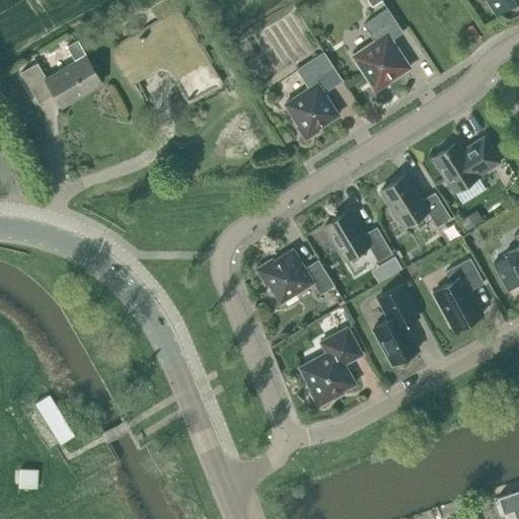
[(514,0),(487,0),(496,12),(514,0)]
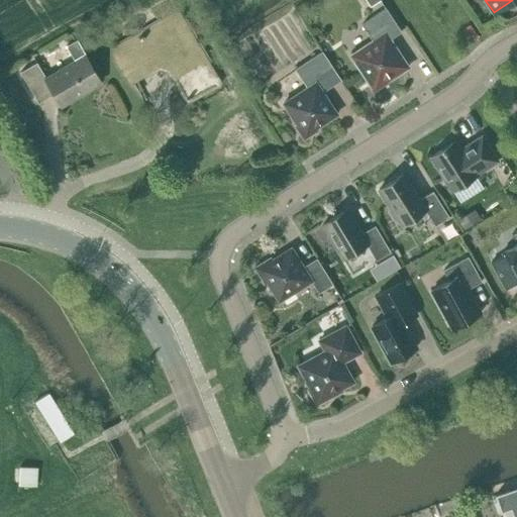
[(374,90),(408,67),(390,39),(401,31),(386,8),(362,24),(373,41),(350,56),(368,82),(374,90)]
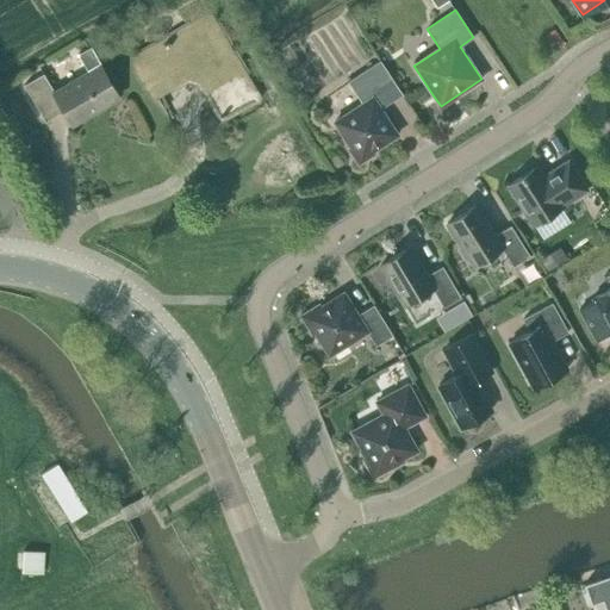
[(249,75),(216,20),(211,11),(191,23),(139,51),(136,54),(160,95),(187,80),(198,83),(221,122),(229,117),(260,99),(262,98),(261,97),(249,75)]
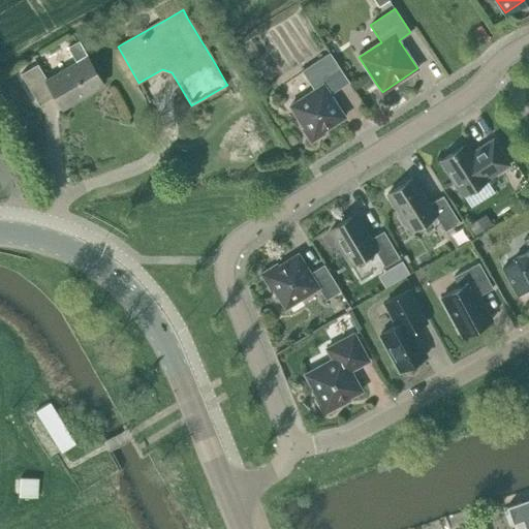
[(37,64),(21,73),(27,84),(39,105),(56,95),(63,107),(102,85),(101,84),(86,56),(76,41),(66,48),(75,62),(47,80),(37,64)]
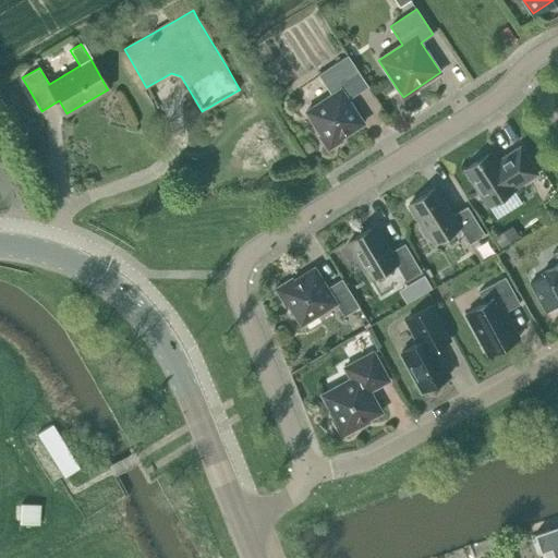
[(367,86),(347,56),(318,74),(327,88),(331,95),(305,111),(320,134),(318,136),(327,150),(342,141),(340,138),(363,123),(348,99),(367,86)]
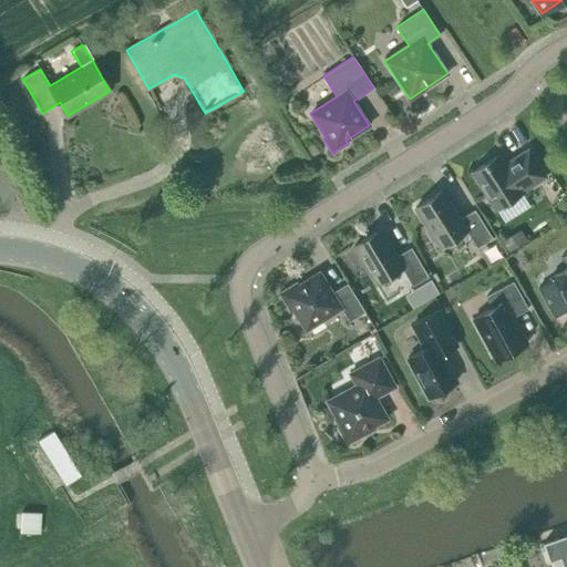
[(521,191),(545,176),(528,150),(513,160),(514,162),(506,167),(498,154),(472,172),(496,208),(522,192),(521,191)]
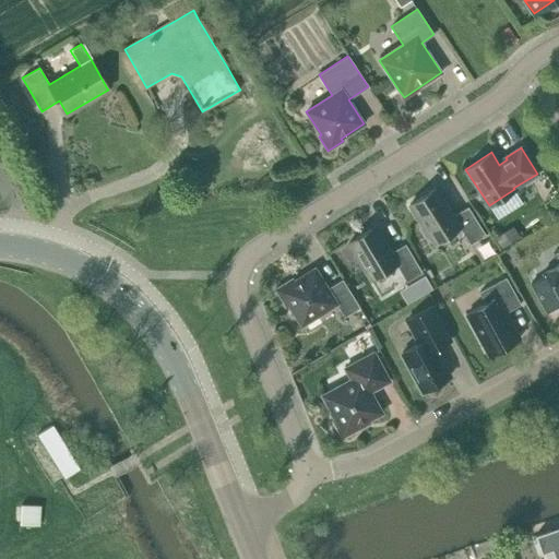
[(485,235),(467,206),(453,216),(435,188),(409,204),(433,244),(460,227),(470,244),(485,235)]
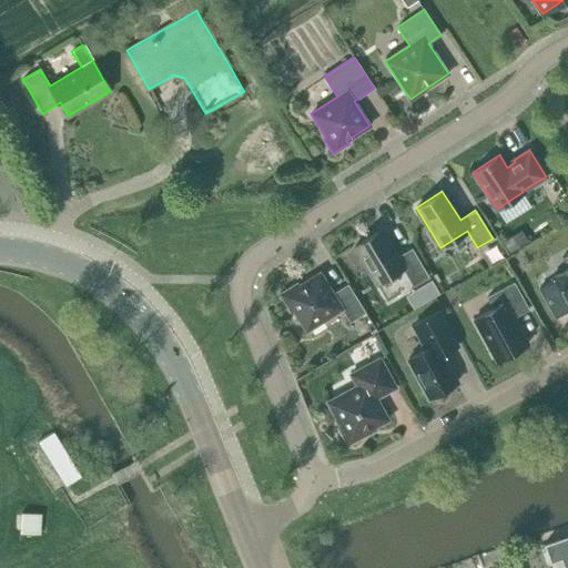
[(396,256),(381,230),(355,245),(377,283),(403,269),(413,285),(428,276),(412,247),(396,256)]
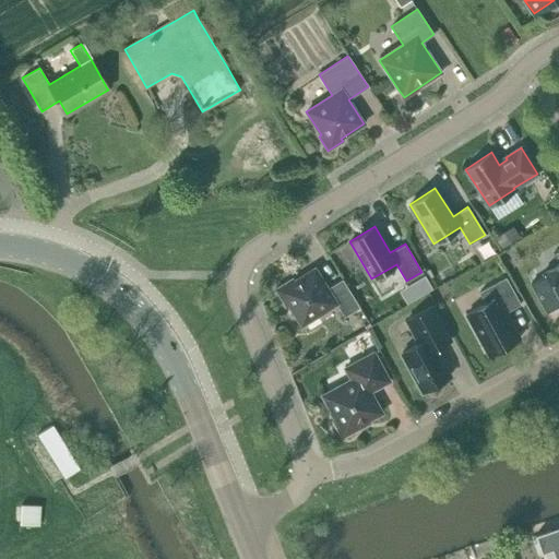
[(513,226),(495,238),(501,248),(520,237),(513,226)]
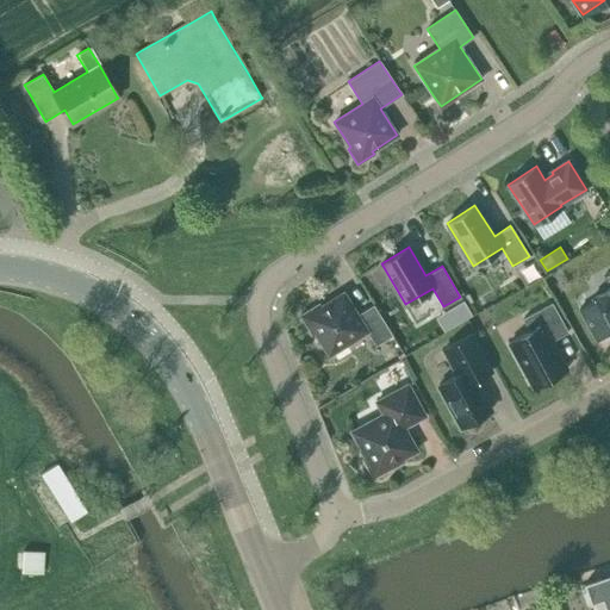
[(609,271),(605,273),(609,282),(609,287),(593,297),(595,299),(577,309),(595,341),(609,332),(609,271)]
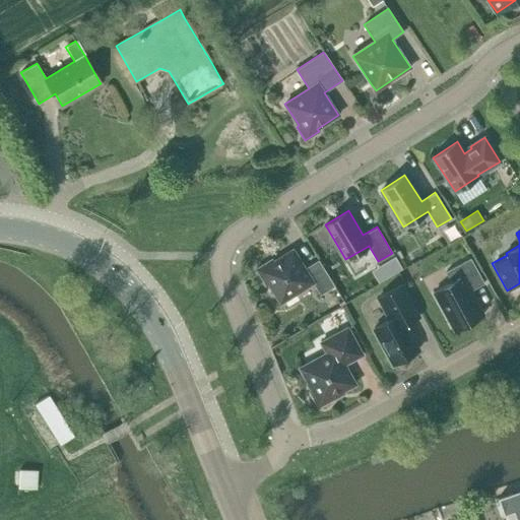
[(313,282),(320,295),(334,285),(318,259),(305,268),(293,249),(273,261),(272,259),(256,269),(266,285),(268,283),(280,303),(313,282)]
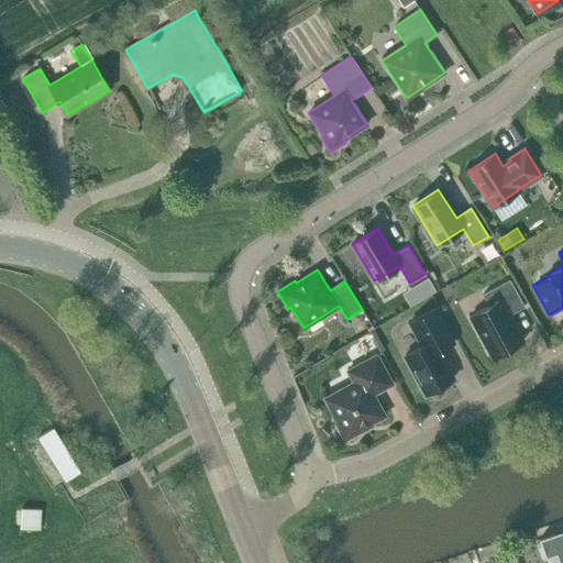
[(427,274),(417,279),(426,293),(434,287),(427,274)]
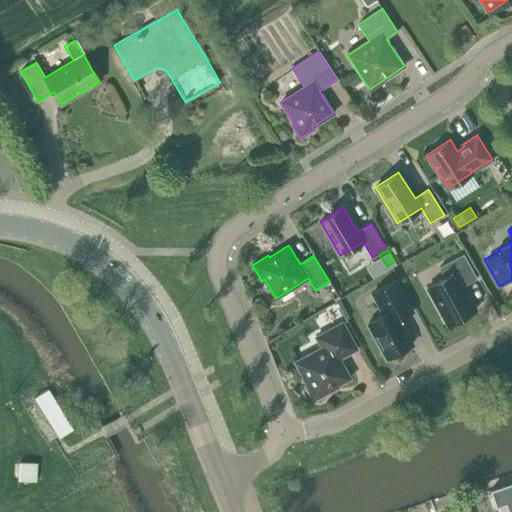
[(438,267),(444,278),(427,287),(447,325),(475,310),(462,286),(476,279),(463,254),(438,267)]
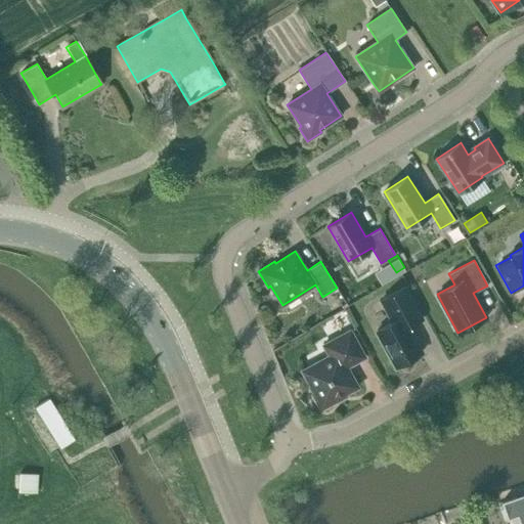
[(396,366),(422,353),(407,328),(422,319),(403,287),(381,300),(393,321),(377,331),(396,366)]
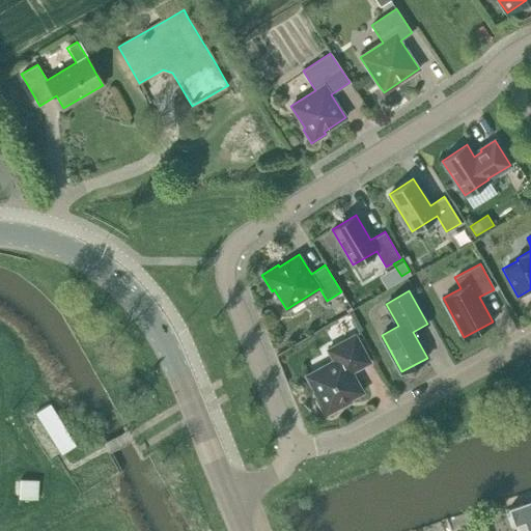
[(325,416),(340,408),(339,404),(362,392),(351,371),(369,362),(355,334),(328,350),(333,360),(305,375),(318,398),(315,399),(325,416)]
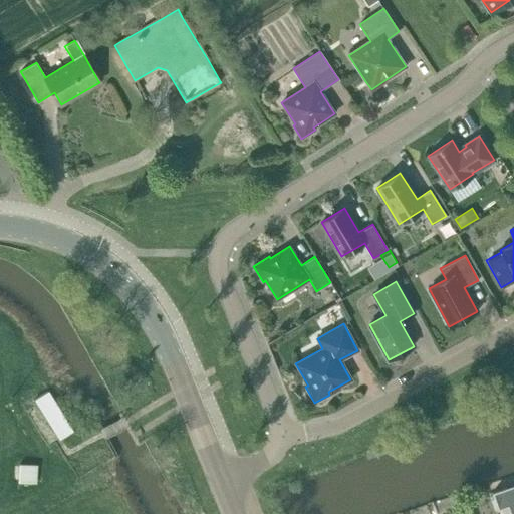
[(59,440),(72,431),(66,421),(65,422),(52,401),(53,401),(47,391),(34,399),(59,440)]
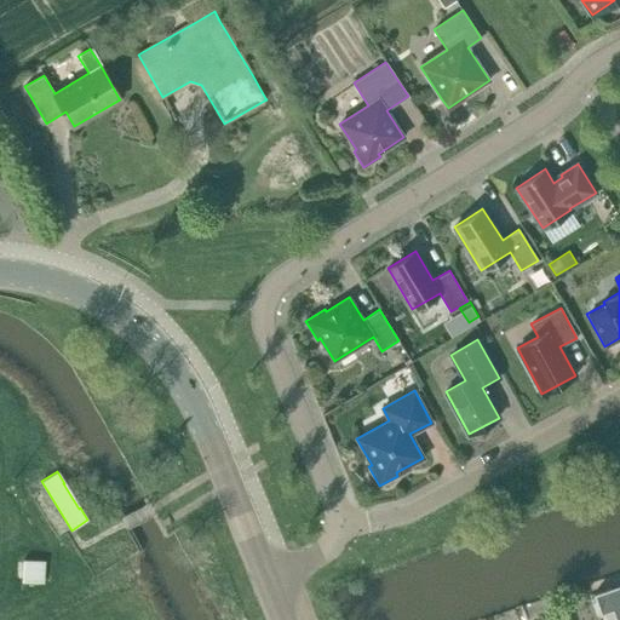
[(23,561),(22,583),(45,584),(45,562),(23,561)]
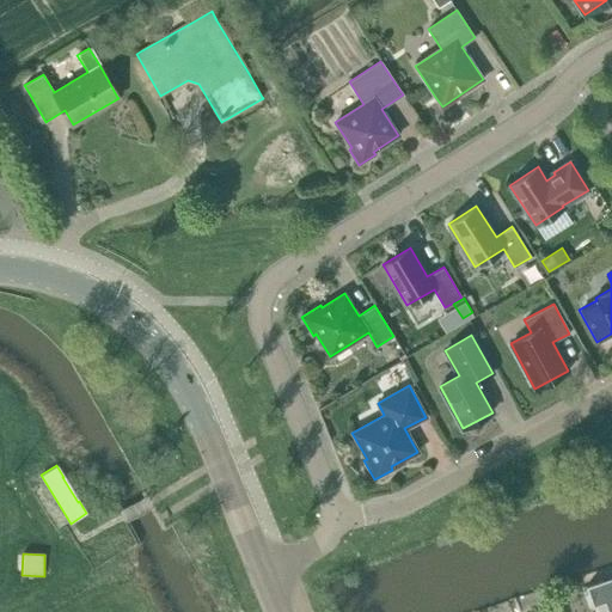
[(611,611),(611,576),(585,586),(592,606),(603,601),(606,611),(611,611)]
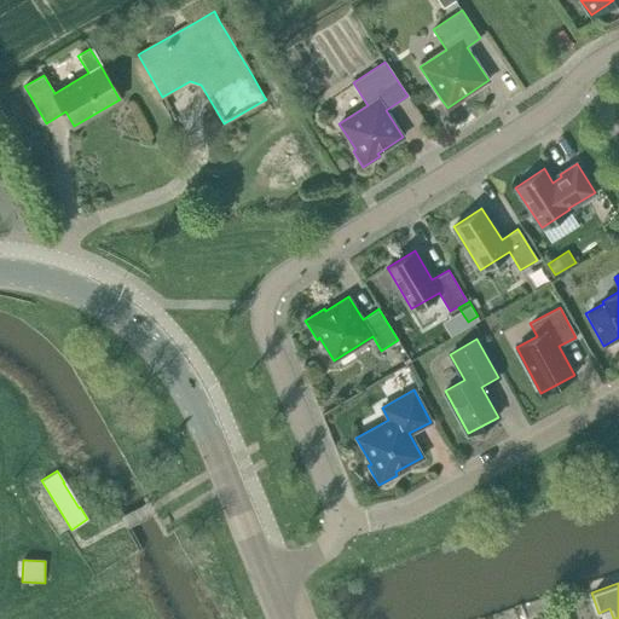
All buildings are outlined.
